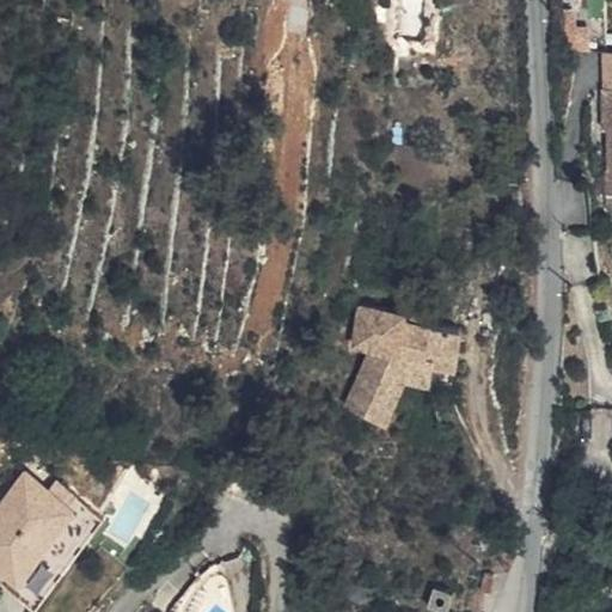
[(405,307),(361,305),(375,346),(335,392),(365,417),(380,399),(386,404),(410,377),(411,359),(459,361),(461,323),(428,320),(424,313),(416,312),(411,320),(405,319),(405,307)]
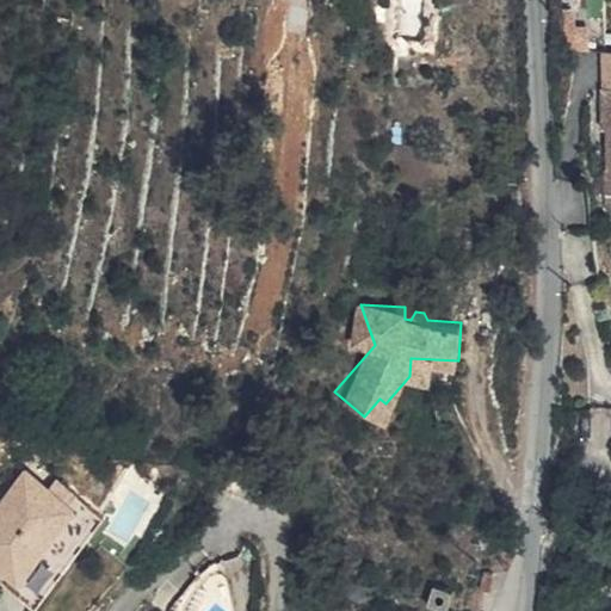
[(458,360),(411,358),(409,376),(457,378),(458,360)]
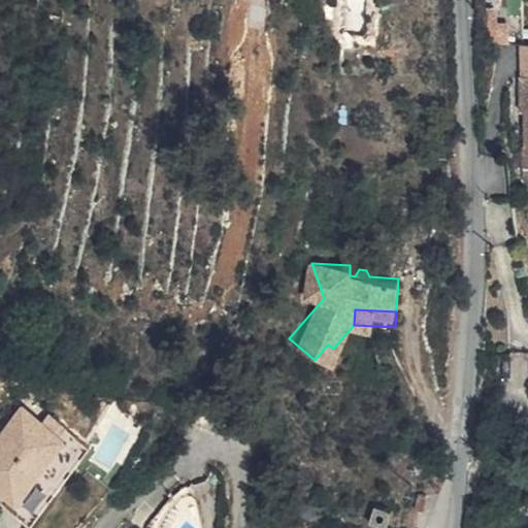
[(328,344),(315,360),(320,364),(333,349),(328,344)]
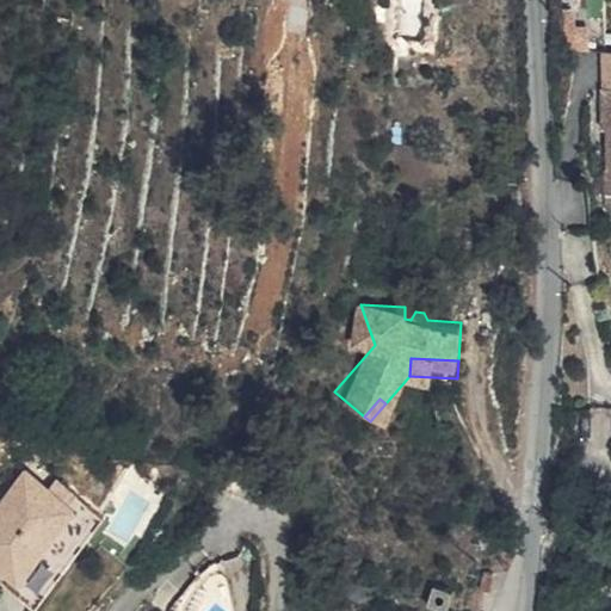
[(29,469),(0,507),(0,561),(2,563),(12,569),(65,497),(56,491),(29,469)]
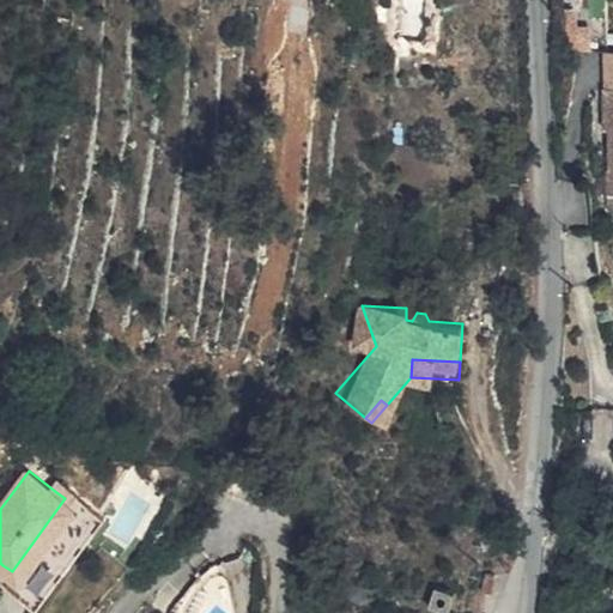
[(12,571),(2,565),(0,569),(0,577),(41,607),(108,516),(64,483),(56,492),(65,498),(12,571)]
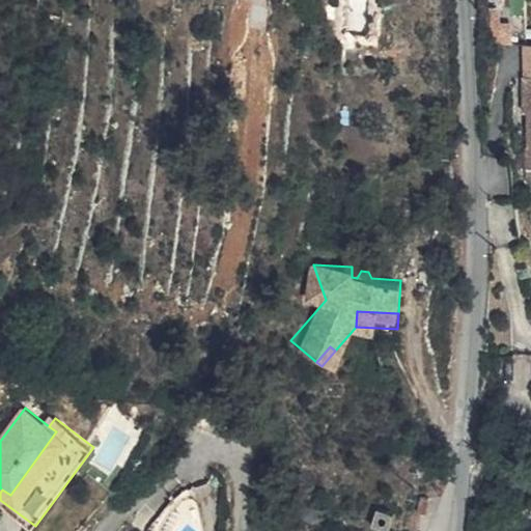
[(414,500),(410,516),(422,520),(426,504),(414,500)]
